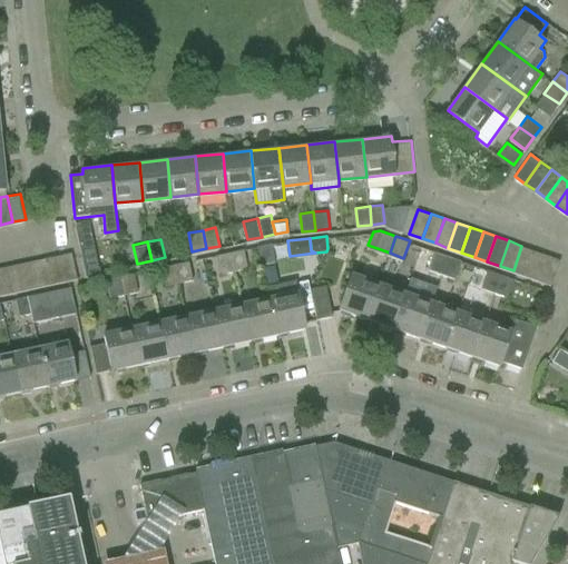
[(273,241),(258,245),(263,263),(276,259),(273,241)]
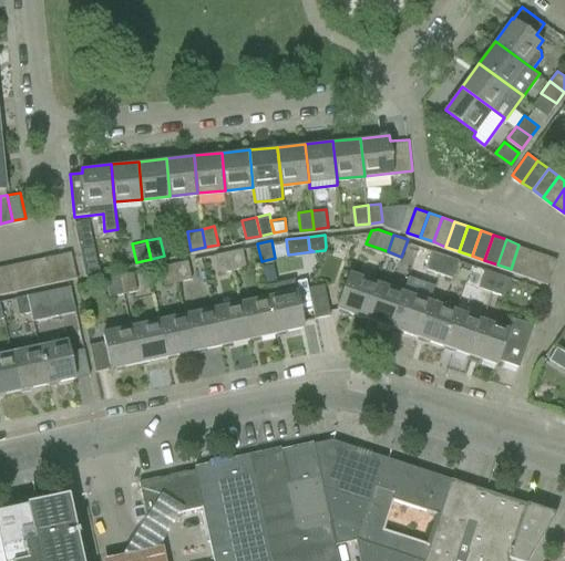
[(511,269),(523,273),(532,249),(519,245),(511,269)]
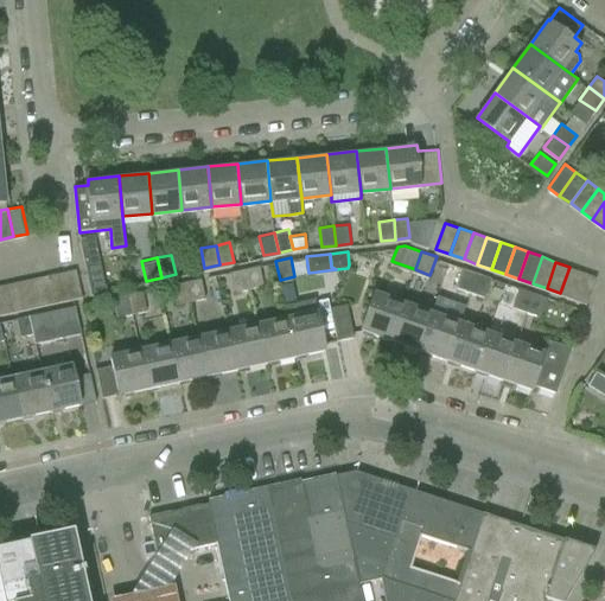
[(261,263),(246,267),(250,286),(265,282),(261,263)]
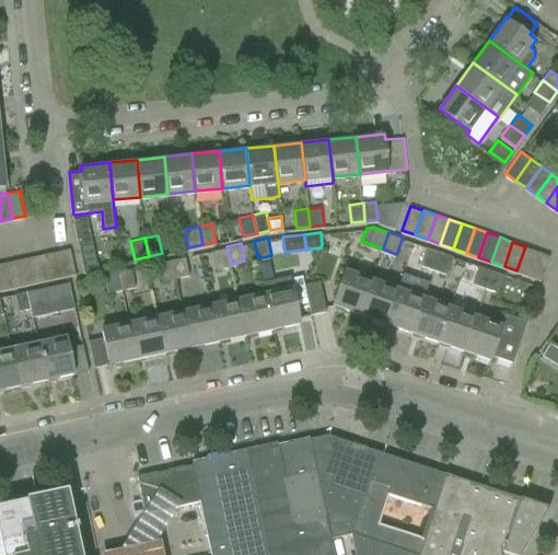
[(427,245),(421,263),(422,263),(434,267),(441,250),(427,245)]
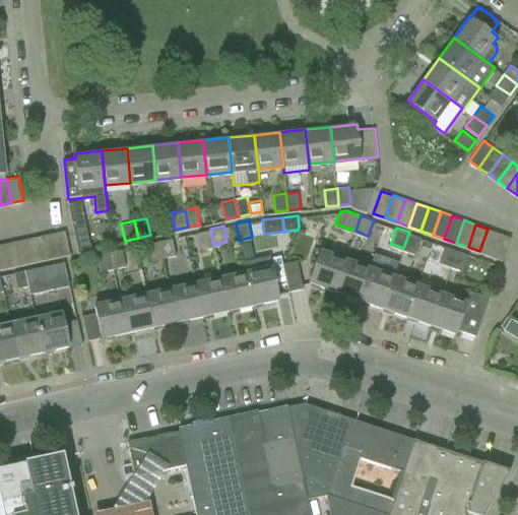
[(65,229),(54,232),(59,255),(71,252),(65,229)]
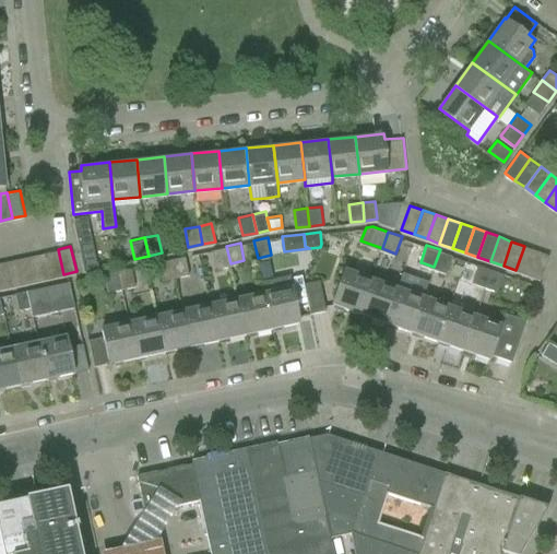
[(230,263),(226,246),(213,249),(217,267),(230,263)]
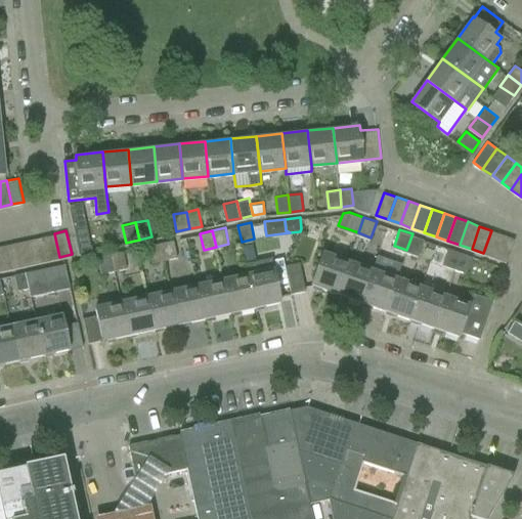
[(483,253),(495,257),(504,234),(491,230),(483,253)]
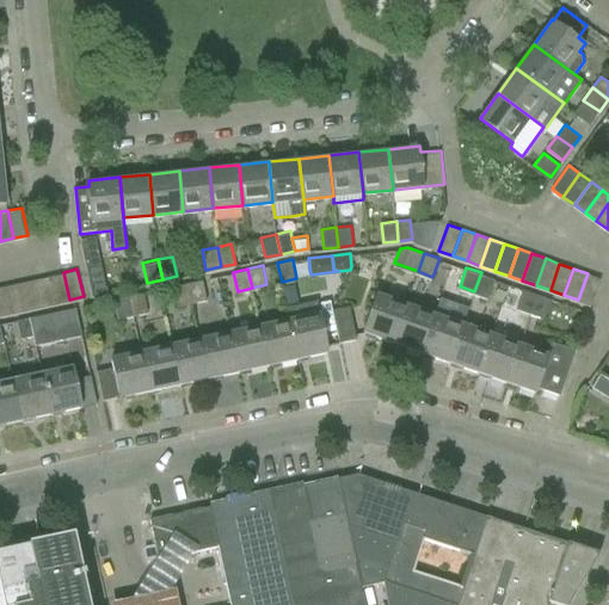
[(88,275),(93,294),(108,291),(104,271),(88,275)]
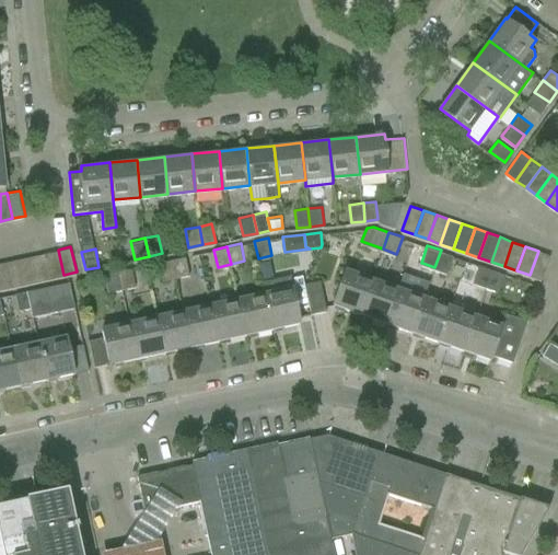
[(58,250),(46,252),(51,277),(64,275),(58,250)]
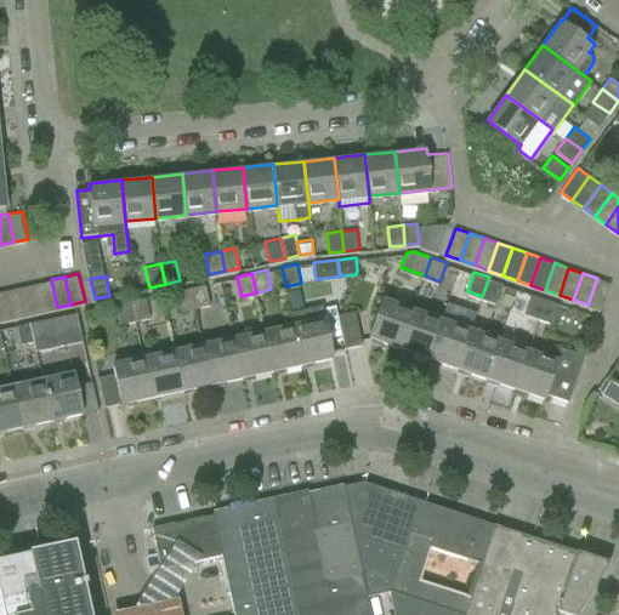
[(489,277),(482,296),(497,301),(504,283),(489,277)]
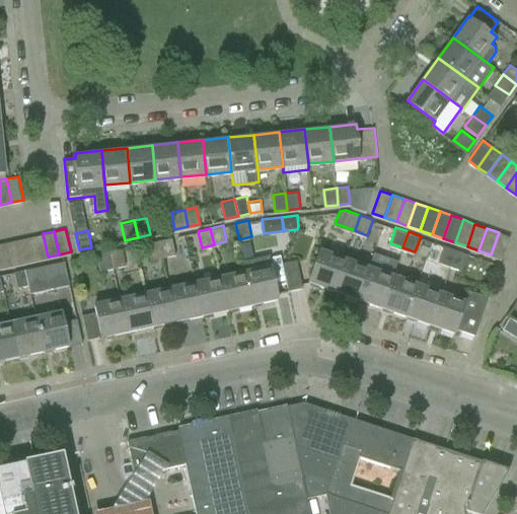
[(499,232),(491,254),(503,259),(510,236),(499,232)]
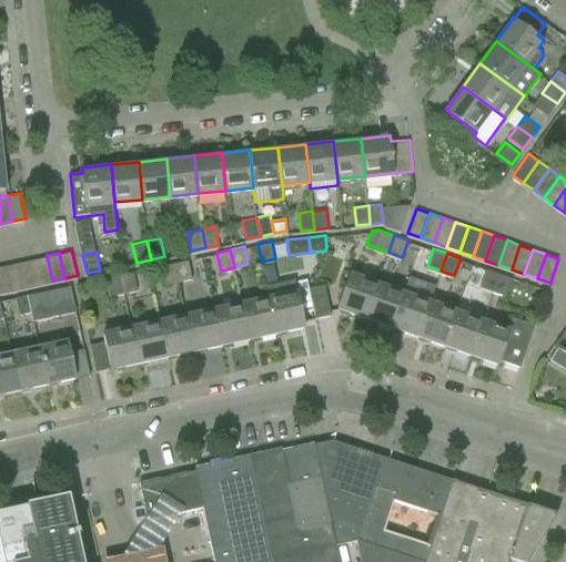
[(47,255),(33,258),(39,284),(52,281),(47,255)]
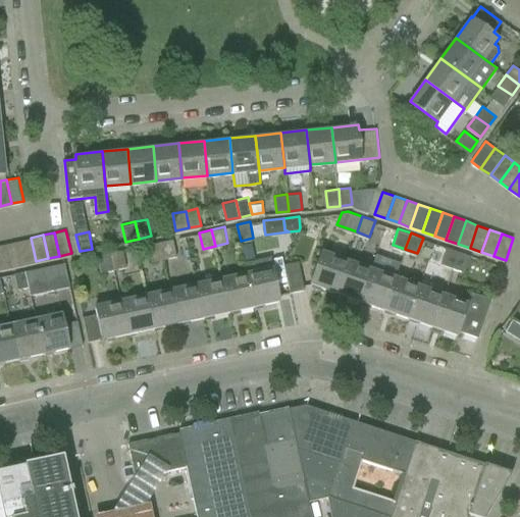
[(31,238),(19,240),(24,263),(36,261),(31,238)]
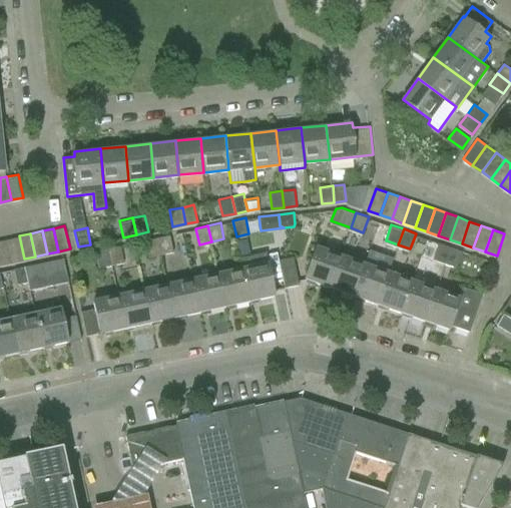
[(171,233),(158,236),(161,252),(174,249),(171,233)]
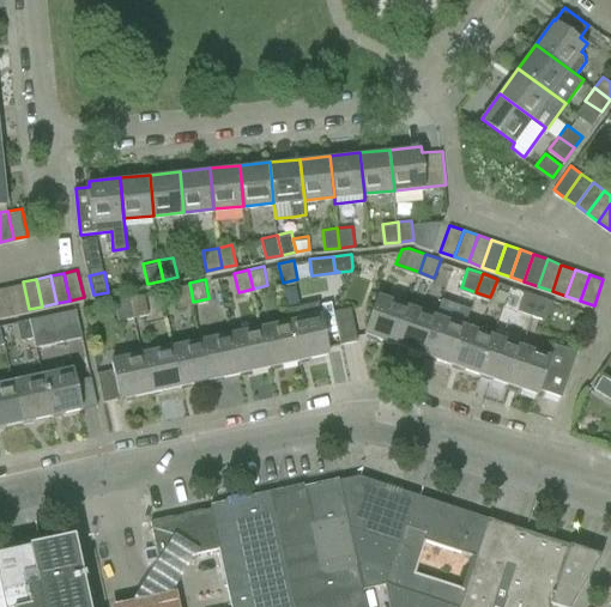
[(23,281),(10,285),(16,313),(29,309),(23,281)]
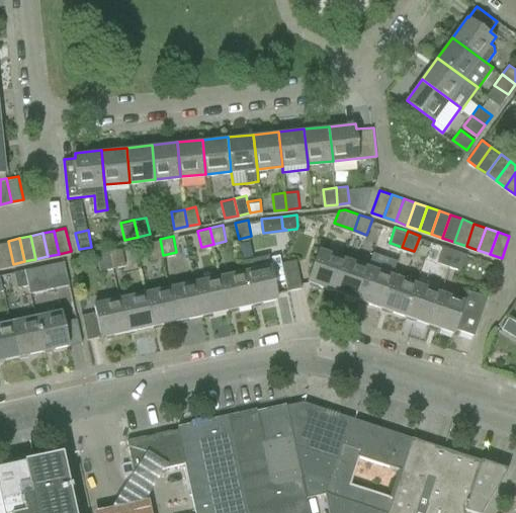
[(163,255),(160,239),(148,241),(151,257),(163,255)]
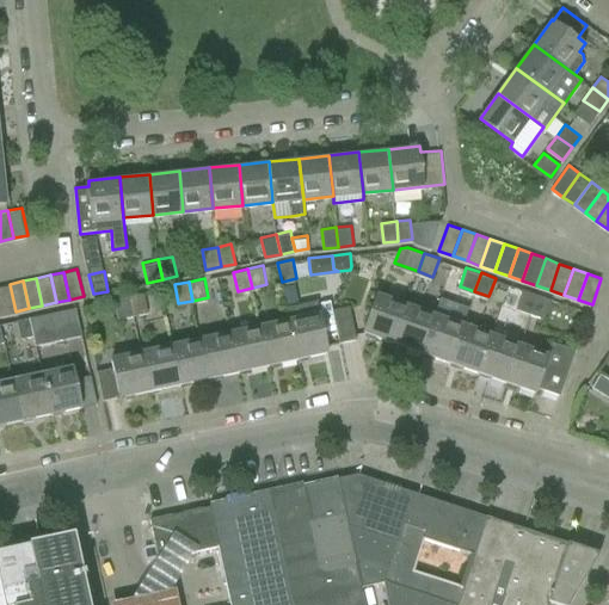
[(10,284),(0,285),(0,307),(1,314),(16,312),(10,284)]
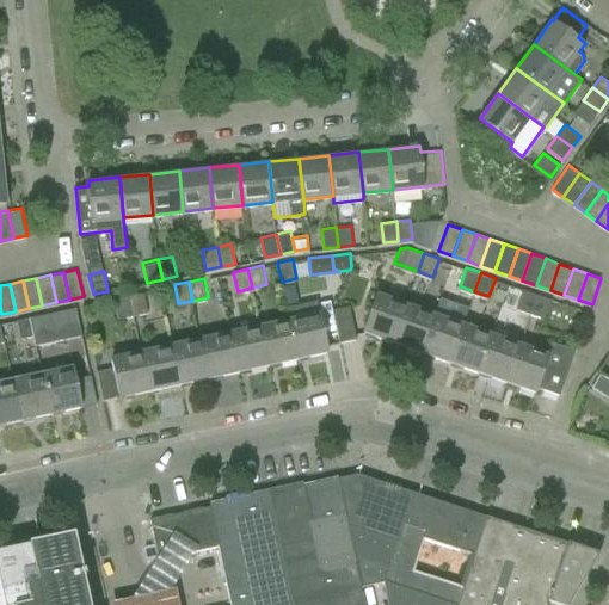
[(523,288),(516,307),(517,307),(531,312),(537,292),(524,288),(523,288)]
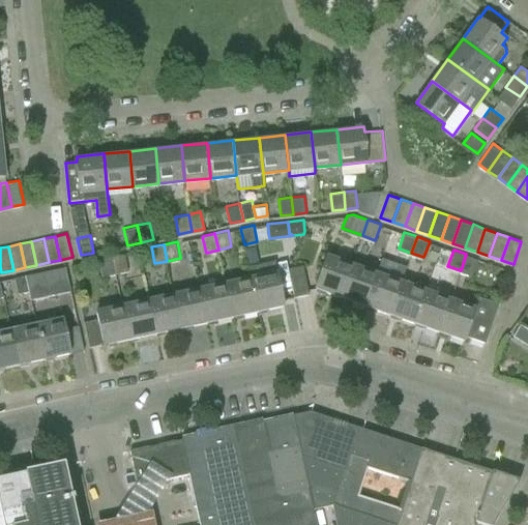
[(125,253),(113,255),(116,271),(129,269),(125,253)]
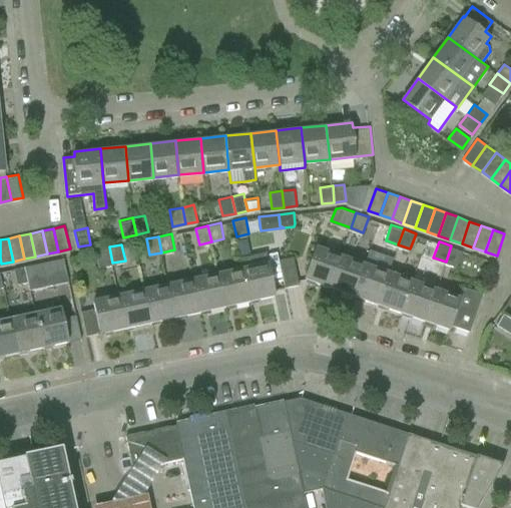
[(306,278),(330,286),(342,254),(317,244),(306,278)]
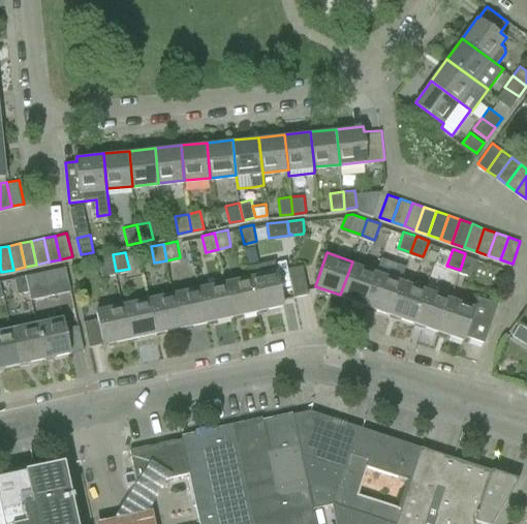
[(465,253),(460,270),(471,274),(477,257),(465,253)]
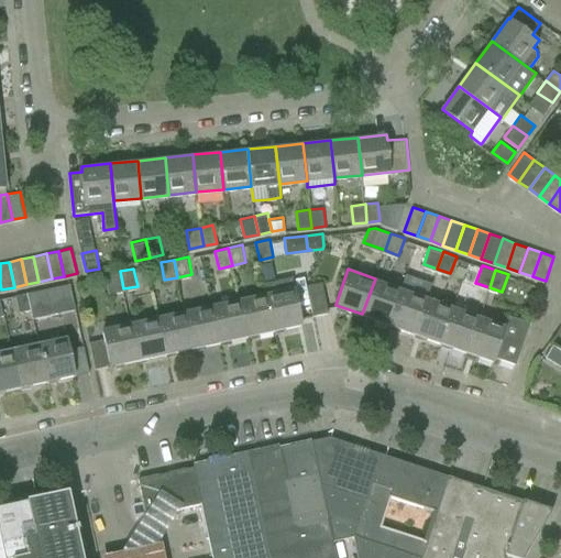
[(123,288),(120,271),(106,274),(110,292),(123,288)]
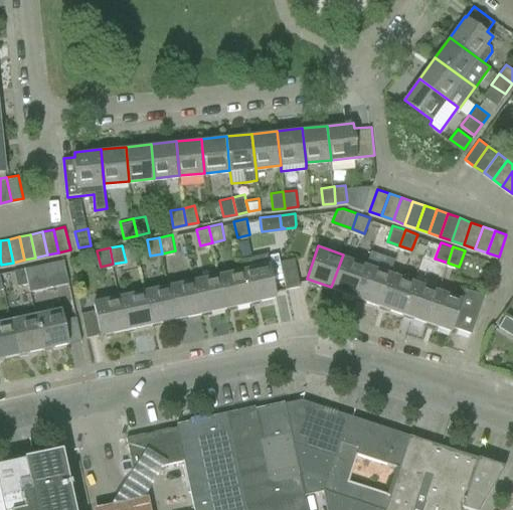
[(267,252),(241,259),(243,268),(250,301),(276,295),(272,276),(269,264),(269,262),(267,252)]
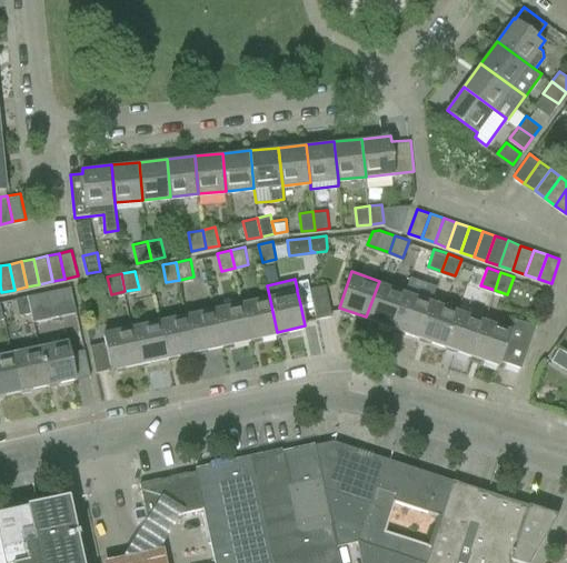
[(366,317),(393,327),(406,290),(379,281),(366,317)]
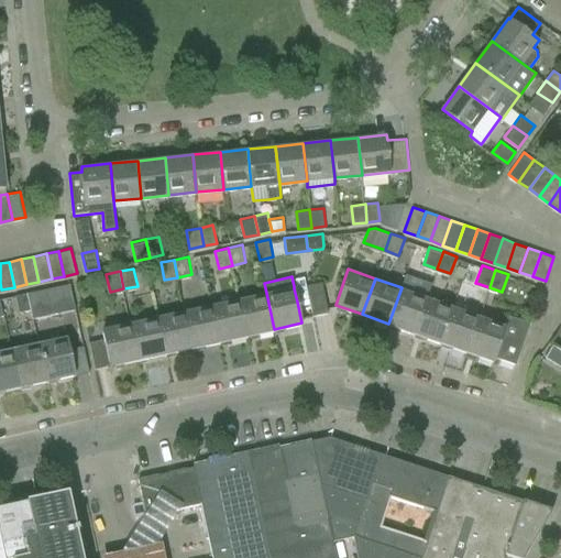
[(307,284),(314,315),(329,312),(322,281),(307,284)]
